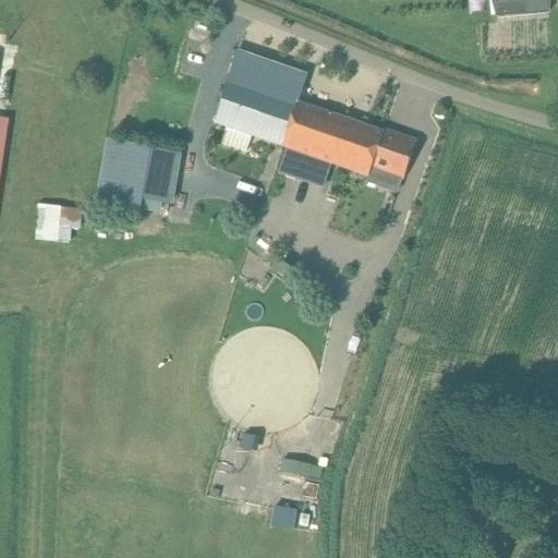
[(495,0),(497,15),(548,12),(547,0),(495,0)]
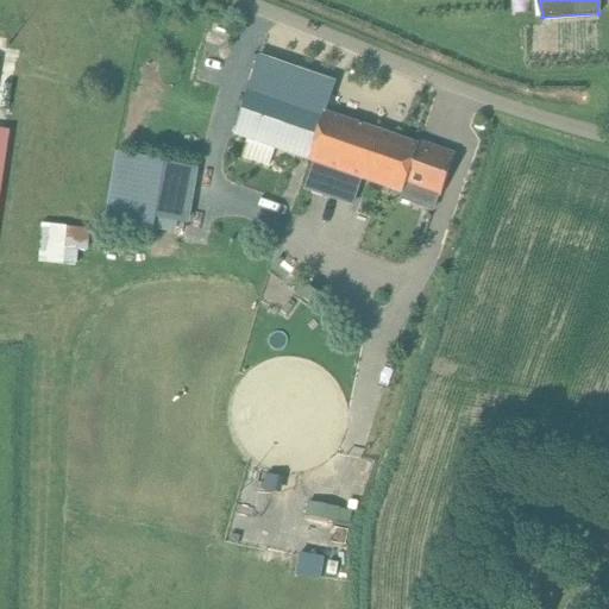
[(439,198),(446,179),(453,156),(419,143),(418,145),(378,130),(325,112),(334,83),(259,57),(251,80),(233,136),(401,192),(403,186),(439,198)]
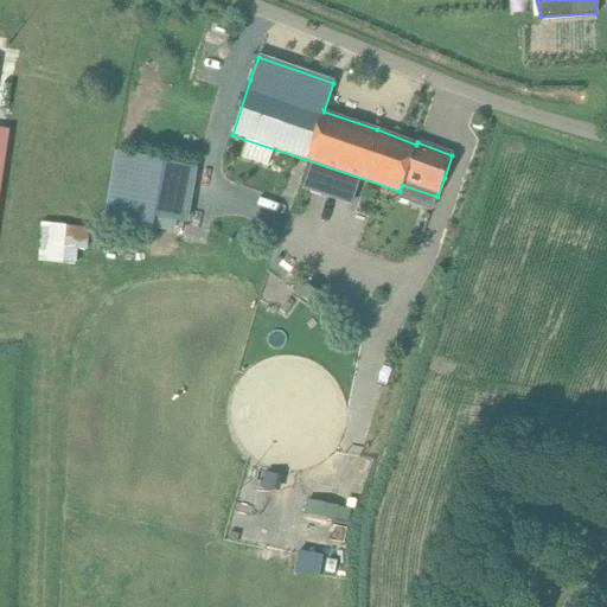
[(197,217),(202,171),(171,166),(165,213),(197,217)]
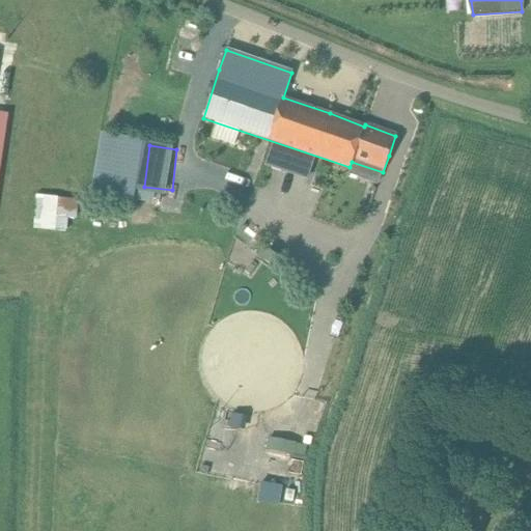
[(83,219),(83,195),(37,196),(38,223),(70,222),(70,219),(83,219)]
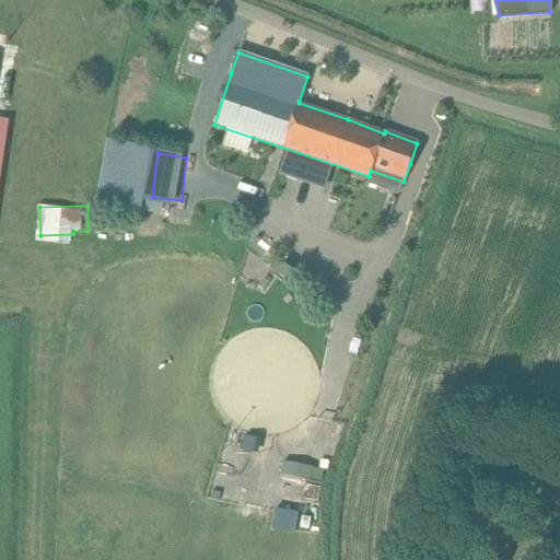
[(283,261),(278,270),(289,279),(294,270),(283,261)]
